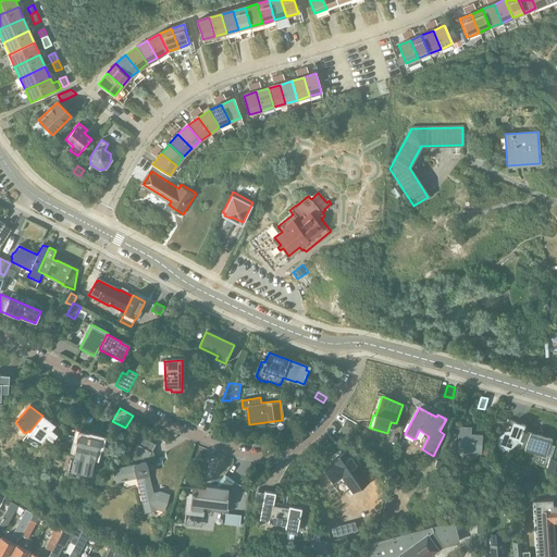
[(42,416),(29,432),(32,433),(29,436),(41,442),(46,438),(51,443),(57,436),(51,432),(56,426),(42,416)]
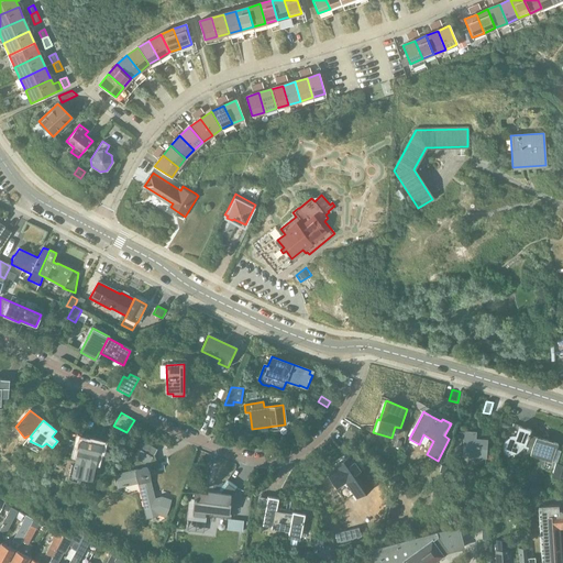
[(350,423),(346,430),(359,438),(357,437),(362,430),(350,423)]
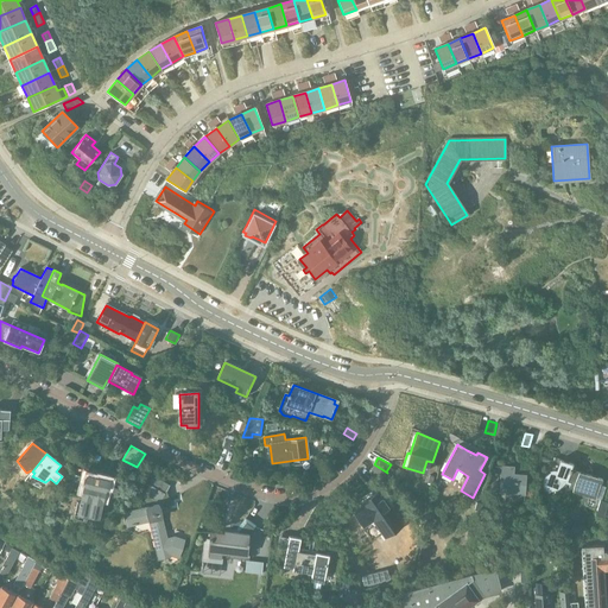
[(549,472),(549,473),(548,474),(545,476),(544,477),(543,480),(543,482),(543,486),(543,488),(544,491),(545,492),(548,494),(550,492),(556,491),(558,489),(567,482),(570,483),(568,491),(595,499),(601,479),(570,470),(572,464),(559,460),(556,470),(555,470),(551,470),(549,472)]
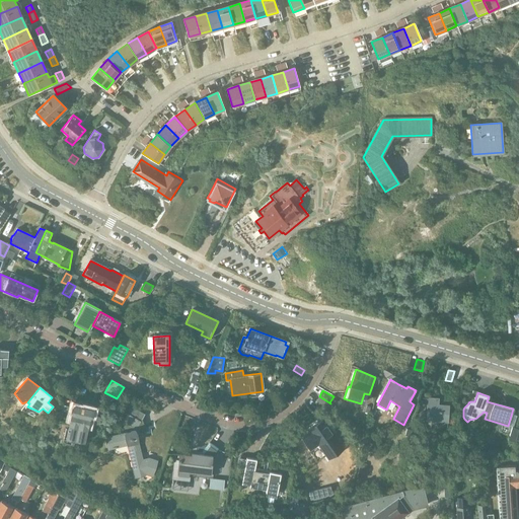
[(330,403),(319,396),(315,403),(326,410),(330,403)]
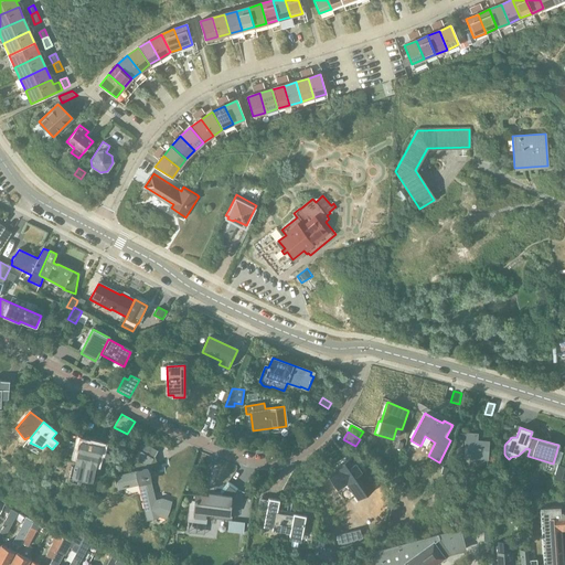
[(464,458),(486,460),(487,444),(476,443),(477,436),(466,435),(464,458)]
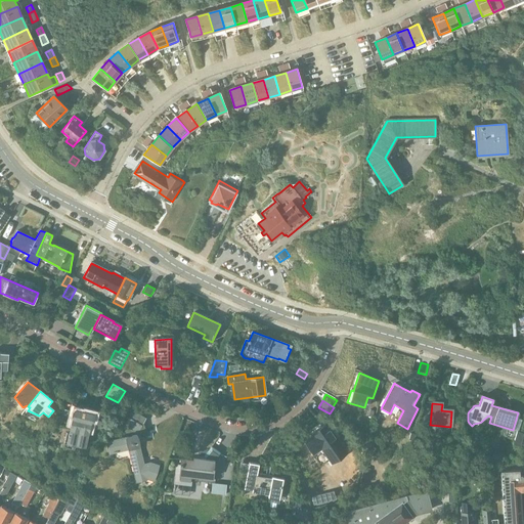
[(73,410),(69,428),(88,432),(91,422),(93,423),(95,413),(84,411),(84,412),(73,410)]
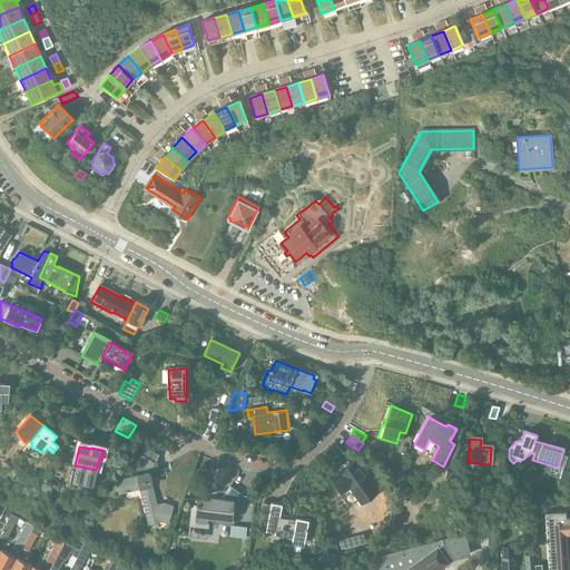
[(147,471),(149,471),(156,468),(153,460),(156,454),(140,446),(137,454),(131,463),(147,471)]
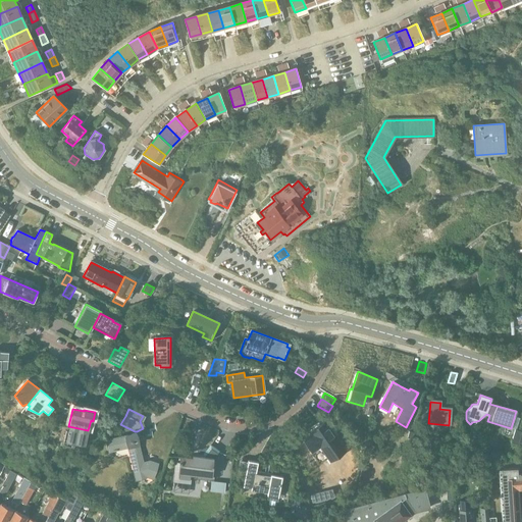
[(313,435),(304,441),(312,452),(320,447),(324,452),(328,458),(343,449),(325,423),(311,432),(313,435)]
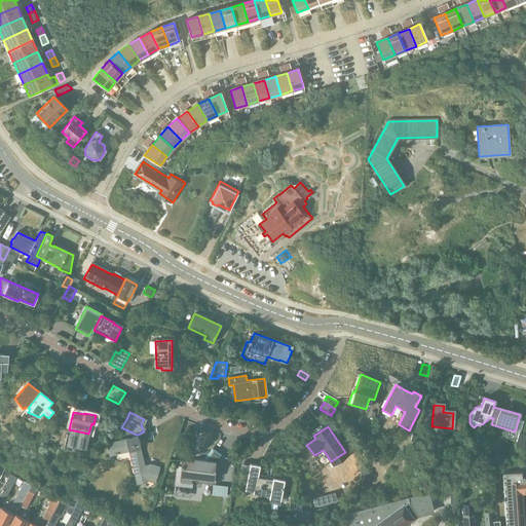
[(88,434),(69,429),(68,436),(67,435),(65,442),(64,448),(75,450),(76,446),(85,448),(88,434)]
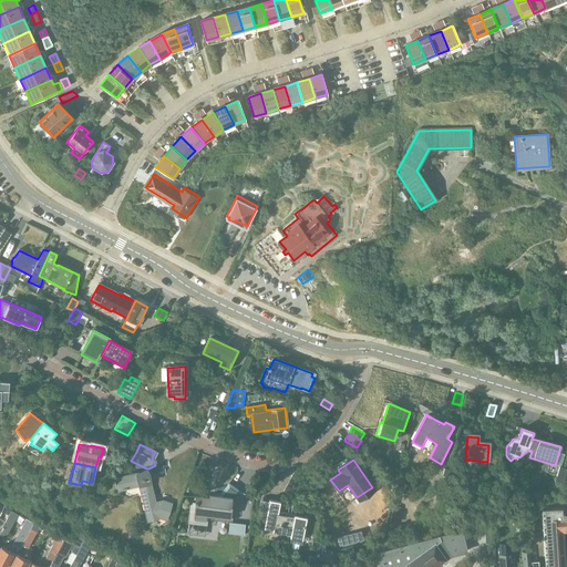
[(559,467),(555,478),(563,482),(566,470),(559,467)]
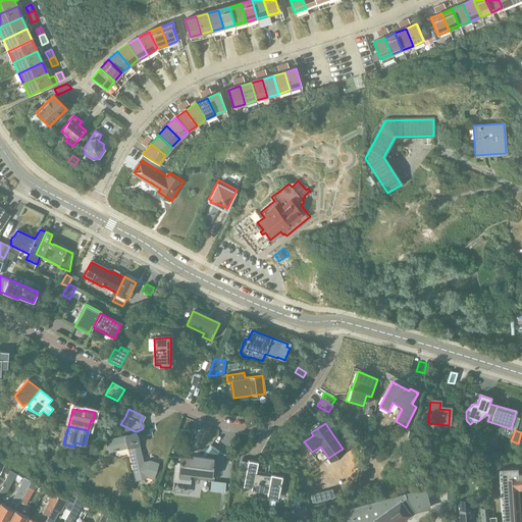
[(134,432),(121,435),(102,440),(105,453),(124,448),(133,480),(144,478),(144,477),(150,479),(153,472),(156,464),(147,460),(141,462),(137,445),(136,438),(134,432)]
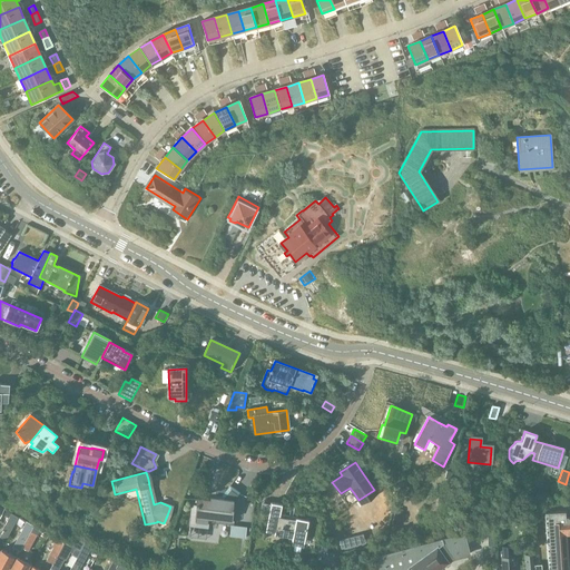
[(190,505),(188,527),(190,527),(207,529),(208,522),(208,519),(232,521),(234,510),(233,510),(234,502),(239,493),(229,487),(226,491),(216,490),(215,500),(209,500),(209,502),(199,501),(199,507),(190,505)]
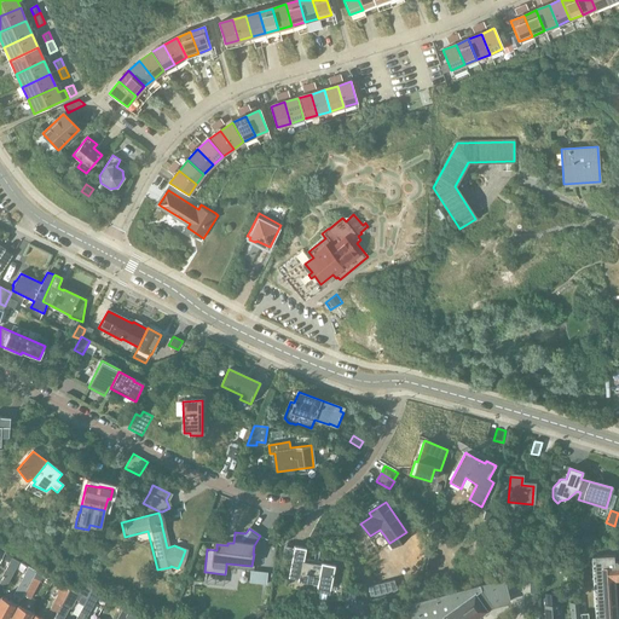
[(311,582),(310,590),(314,591),(313,594),(325,596),(328,585),(329,585),(331,567),(318,563),(318,565),(300,561),(302,548),(291,547),(285,577),(295,579),(295,580),(296,580),(296,579),(311,582)]
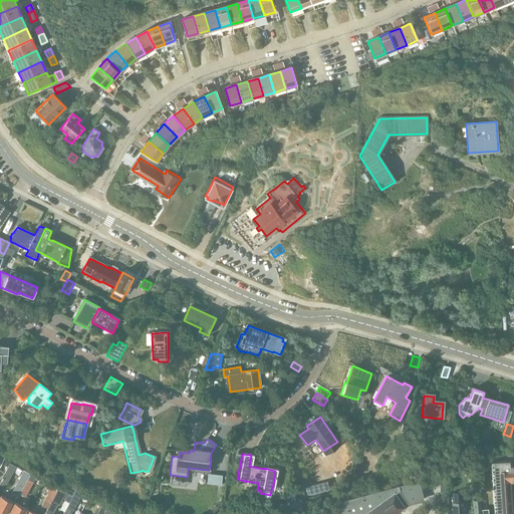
[(353,473),(359,474),(362,461),(356,459),(353,473)]
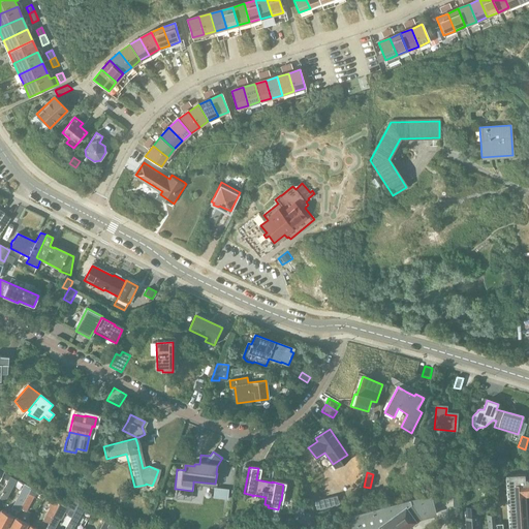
[(502,528),(502,524),(495,525),(495,528),(527,528),(525,497),(528,496),(528,481),(524,483),(524,474),(506,475),(506,476),(505,476),(507,528),(502,528)]
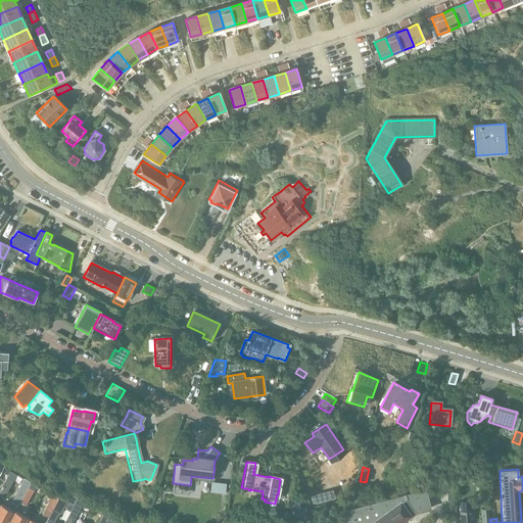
[(7,491),(15,475),(9,472),(1,486),(2,487),(0,491),(0,493),(1,494),(5,495),(7,491)]
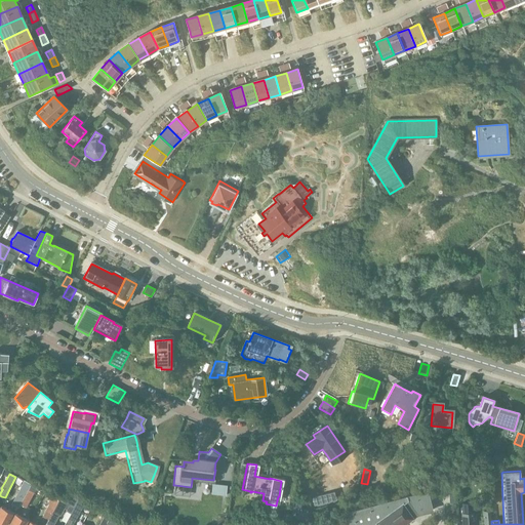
[(14,503),(19,507),(31,486),(24,481),(12,501),(14,501),(12,505),(14,506),(14,503)]
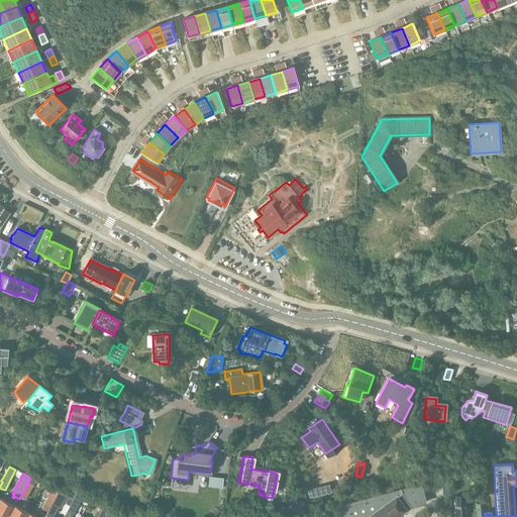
[(81,476),(78,481),(86,486),(89,480),(81,476)]
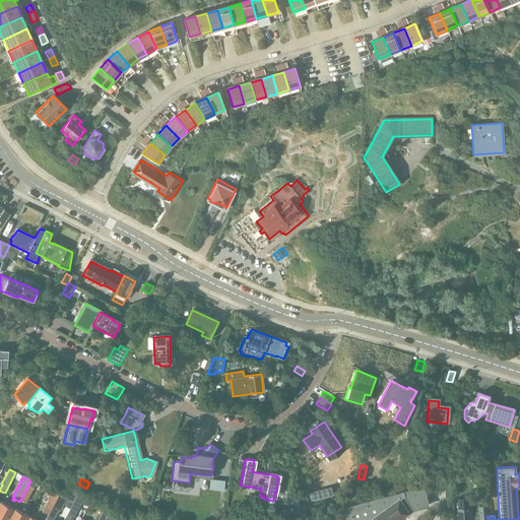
[(30,481),(19,502),(25,505),(37,484),(30,481)]
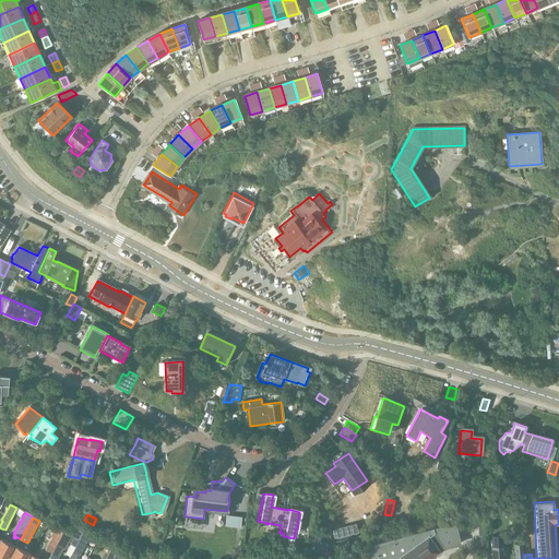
[(355,524),(332,530),(334,538),(357,534),(355,524)]
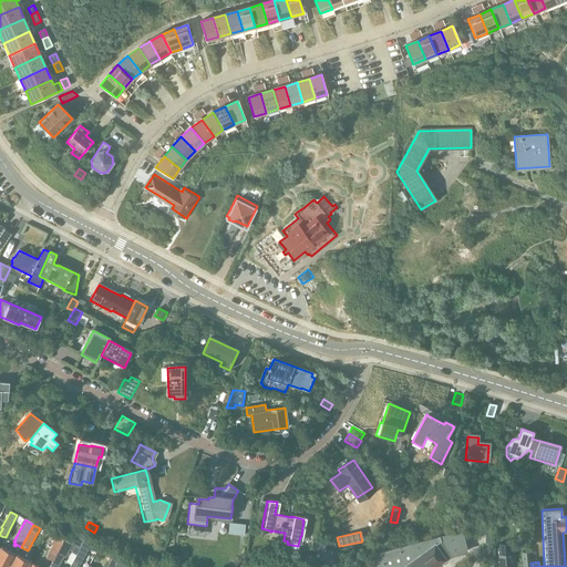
[(435,566),(446,559),(450,557),(452,556),(467,553),(461,532),(372,555),(375,566),(435,566)]
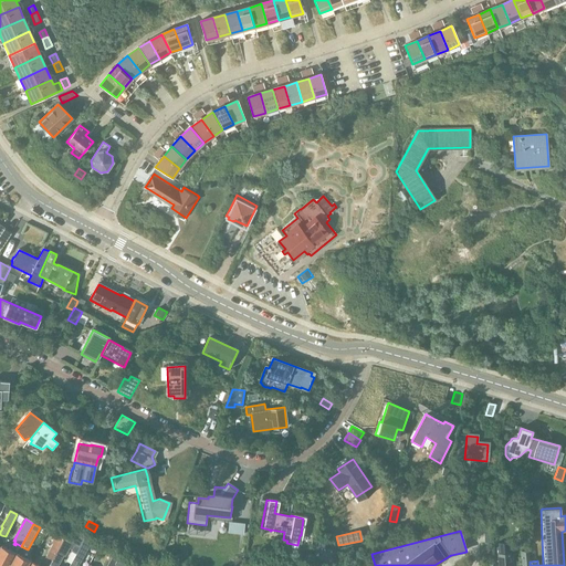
[(71,543),(79,547),(84,538),(75,534),(71,543)]
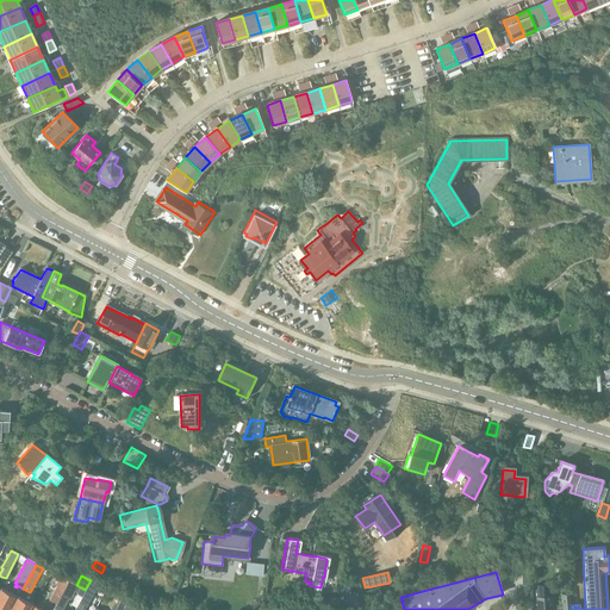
[(49,603),(56,607),(68,584),(61,579),(56,587),(57,587),(49,603)]
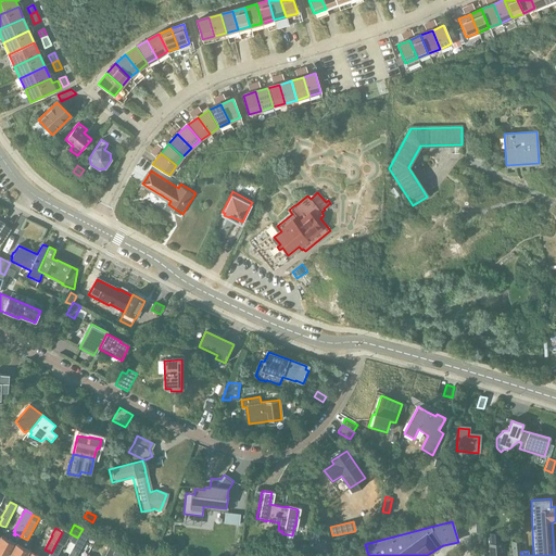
[(83,529),(77,538),(67,555),(76,555),(89,532),(83,529)]
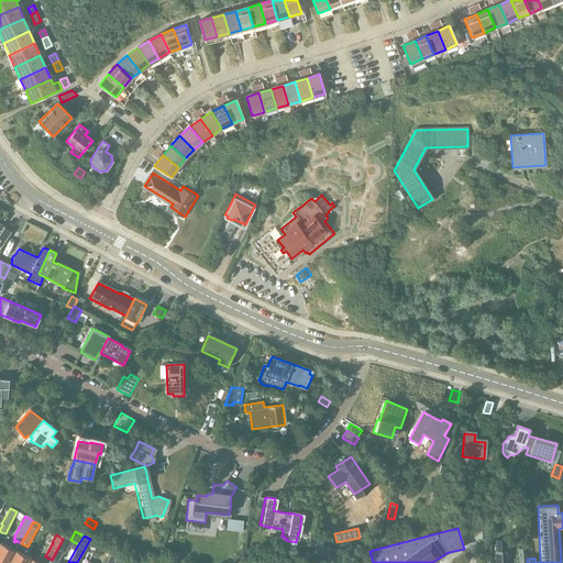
[(63,539),(52,560),(57,562),(68,544),(72,547),(70,548),(75,550),(77,547),(63,539)]
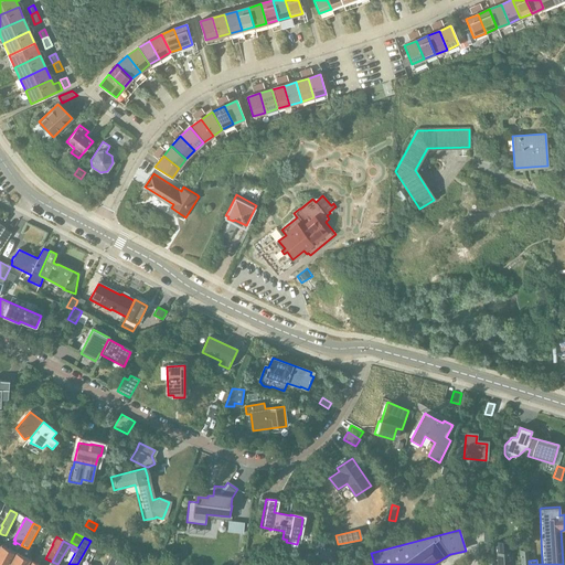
[(316,542),(315,550),(322,551),(321,558),(329,560),(331,548),(323,547),(324,542),(316,542)]
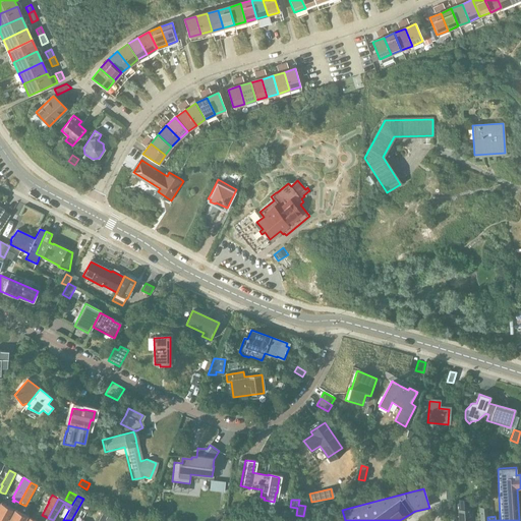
[(459,509),(458,509),(458,520),(470,520),(469,509),(468,509),(468,504),(459,504),(459,509)]
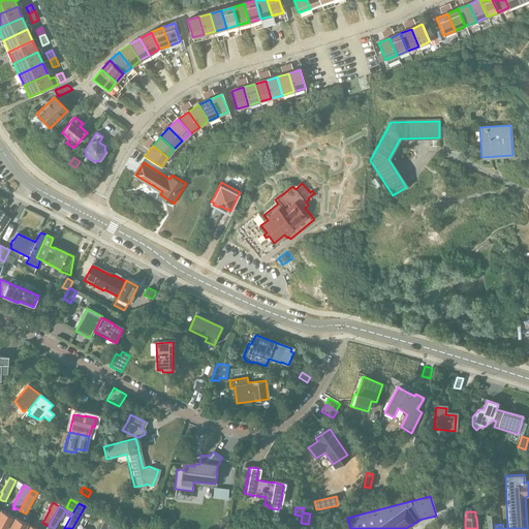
[(0,528),(6,528),(12,519),(1,512),(0,514),(0,528)]
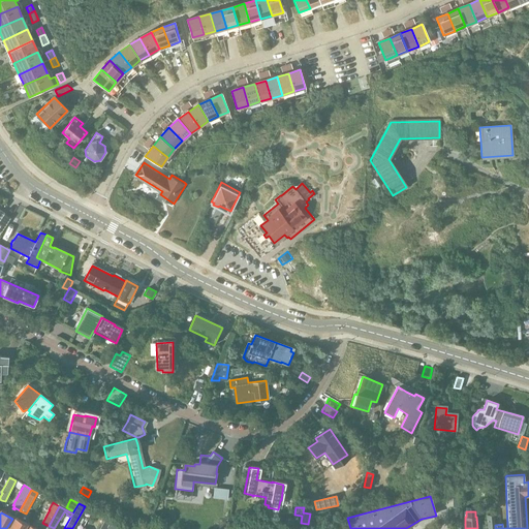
[(105,528),(107,527),(111,528),(119,528),(122,526),(111,520),(106,518),(99,528),(105,528)]
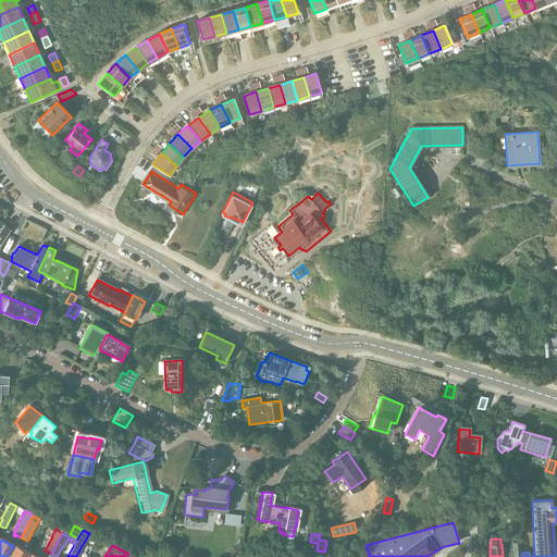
[(16,547),(10,556),(26,556),(28,554),(16,547)]
